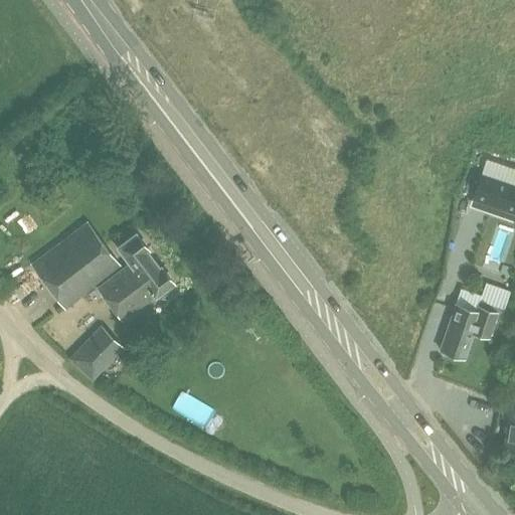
[(514,184),(480,172),(472,197),(514,212),(514,184)]
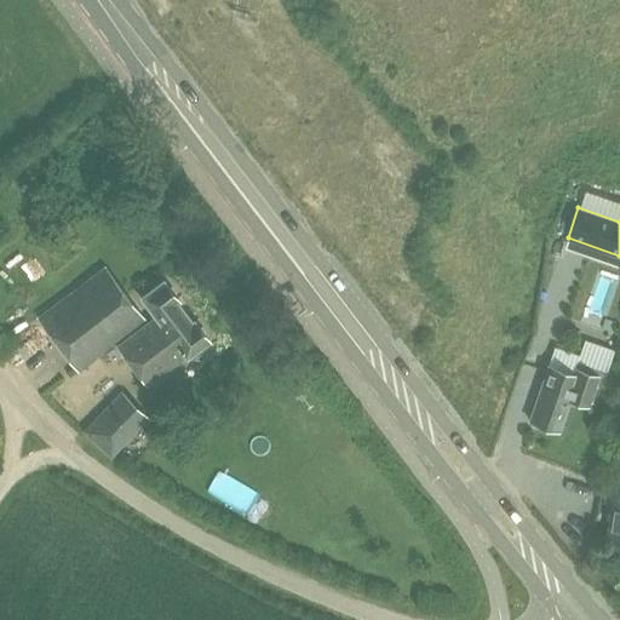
[(36,317),(79,372),(147,320),(104,264),(36,317)]
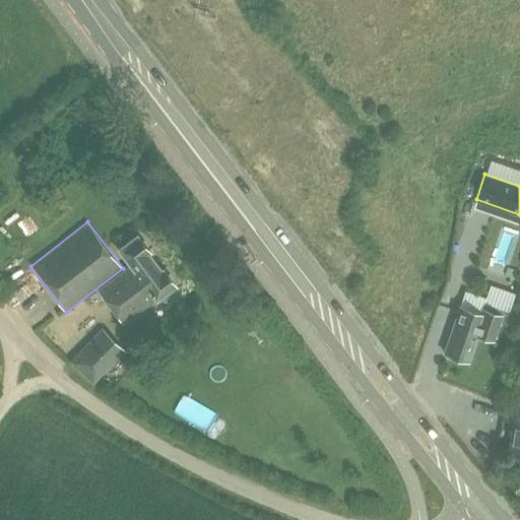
[(99,289),(123,322),(174,284),(163,269),(160,271),(146,253),(148,251),(136,236),(119,249),(131,264),(99,289)]
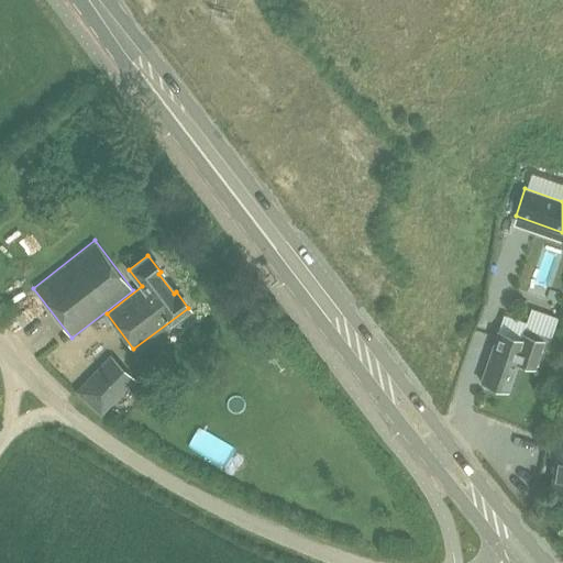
[(481,382),(507,390),(517,362),(533,367),(543,341),(548,342),(556,318),(530,308),(526,321),(504,313),(481,382)]
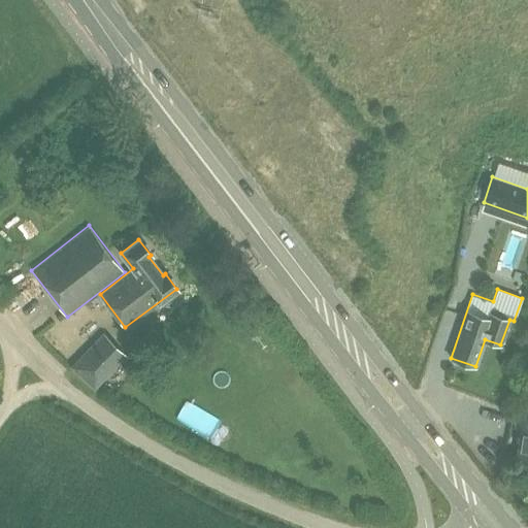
[(71,366),(95,389),(127,356),(103,332),(88,348),(71,366)]
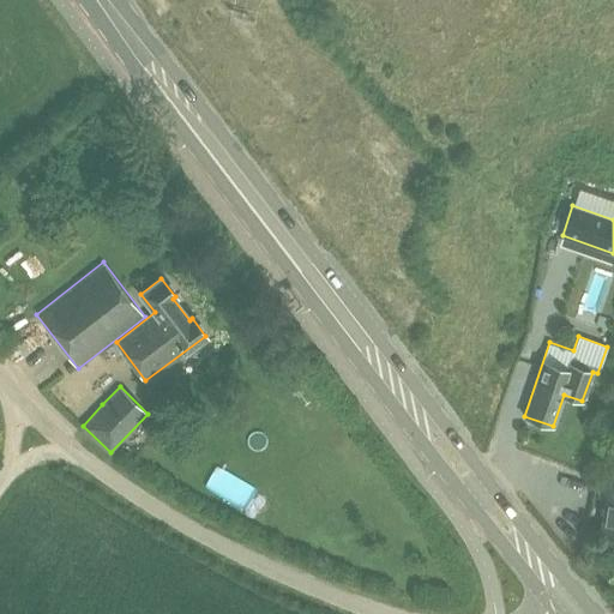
[(601,529),(613,530),(613,465),(612,465),(601,529)]
